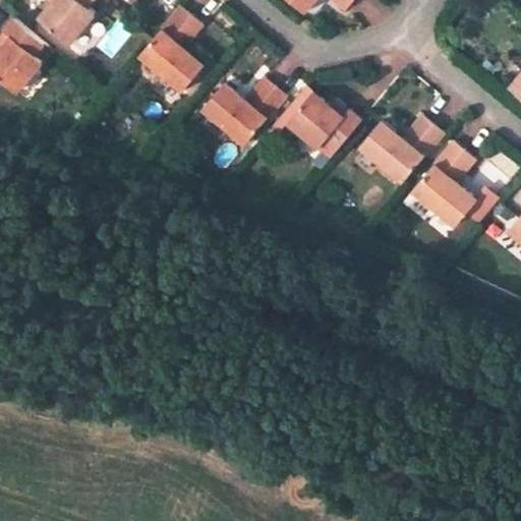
[(55,0),(54,2),(42,18),(72,43),(98,11),(91,5),(95,0),(55,0)]
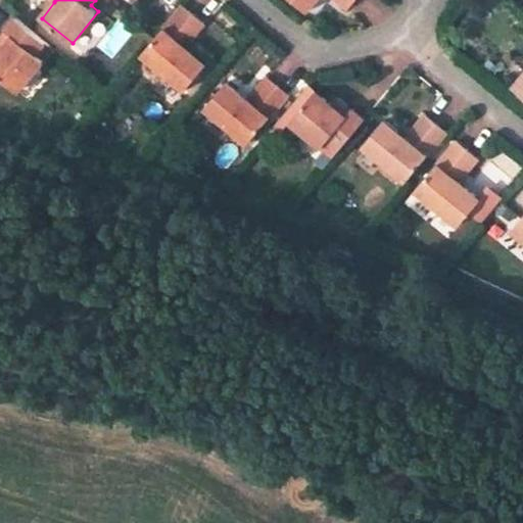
[(357,0),(295,0),(310,12),(320,0),(338,0),(349,9),(357,0)]
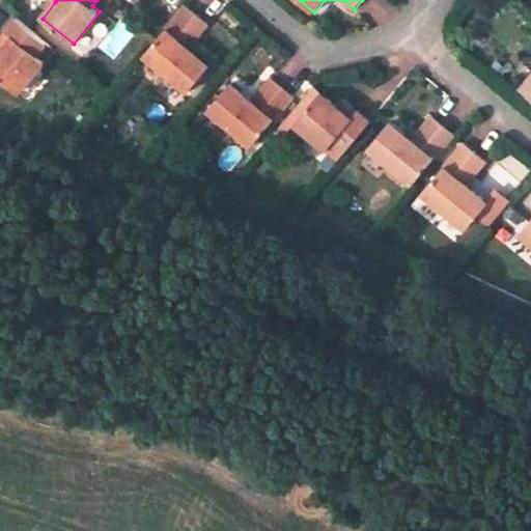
[(188,48),(208,24),(185,4),(142,55),(187,93),(210,66),(188,48)]
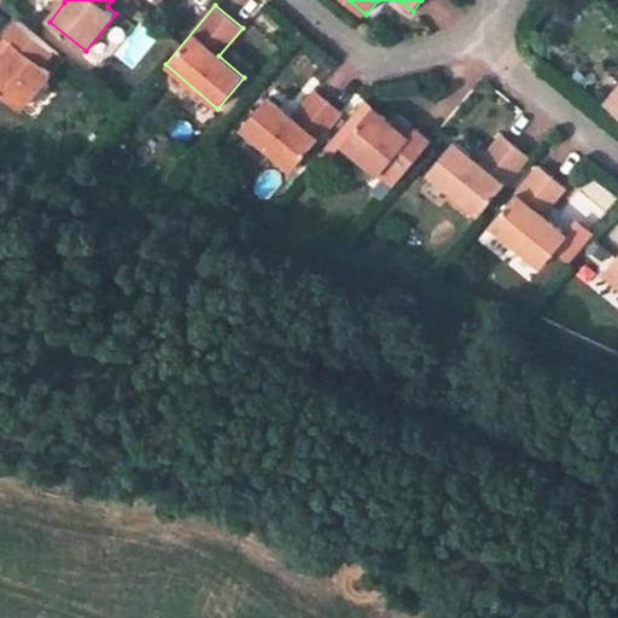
[(4,58),(0,62),(0,87),(23,108),(52,71),(45,65),(54,52),(18,22),(6,38),(16,42),(4,58)]
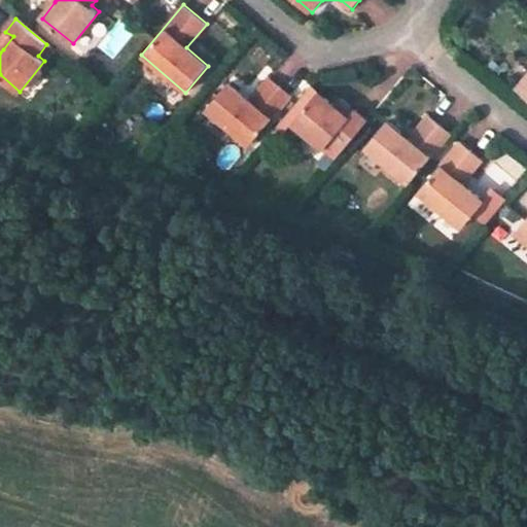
[(5,32),(0,38),(0,47),(3,49),(13,36),(5,32)]
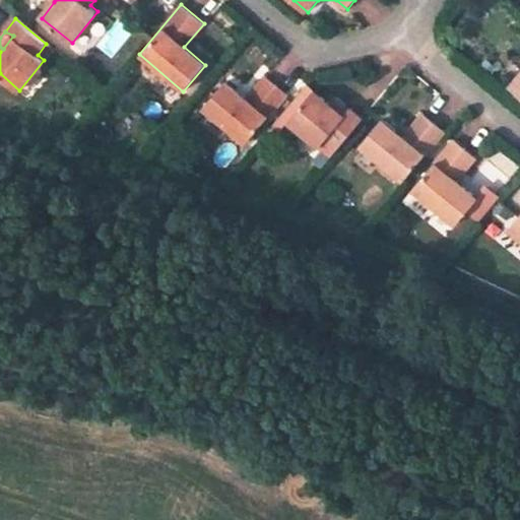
[(519,75),(511,86),(519,93),(519,75)]
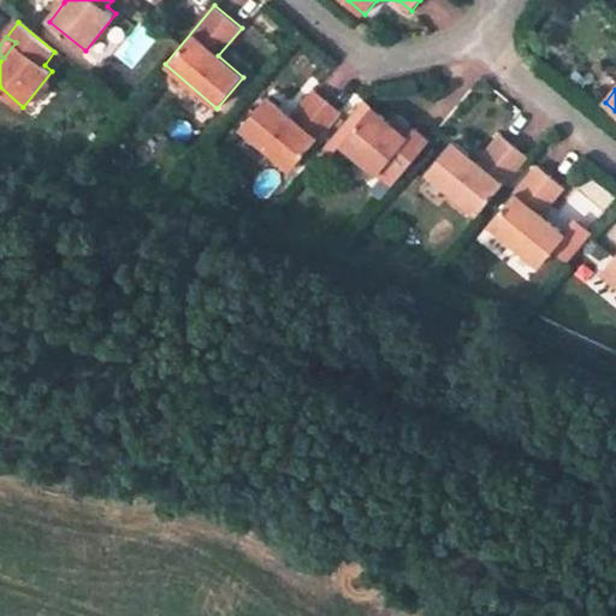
[(341,112),(315,92),(292,119),(268,99),(243,129),(292,170),(341,112)]
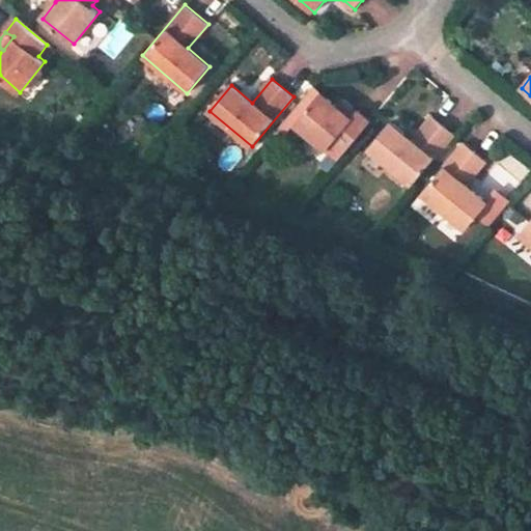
[(337,106),(322,92),(295,123),(327,151),(333,143),(344,152),(370,121),(359,111),(352,119),(337,106)]
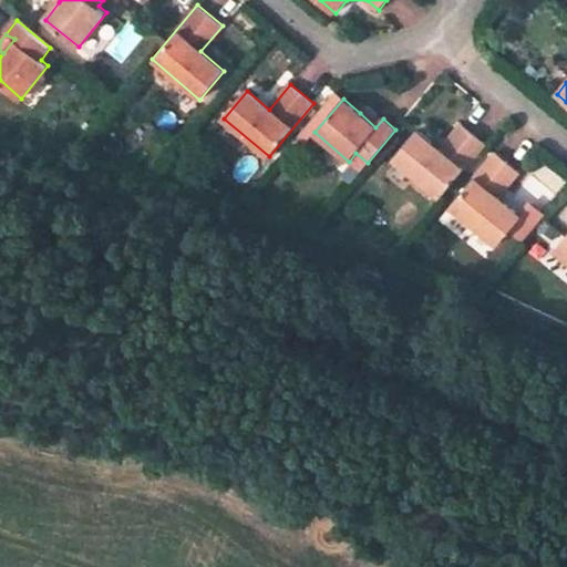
[(383,119),(367,105),(360,113),(375,127),(383,119)]
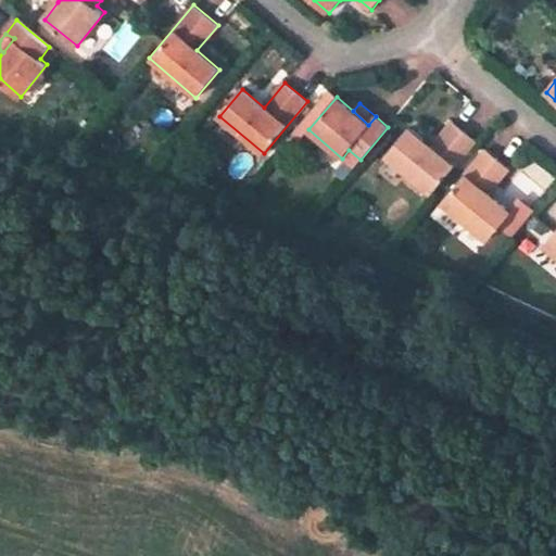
[(431,144),(411,127),(387,155),(433,194),(478,142),(452,121),(431,144)]
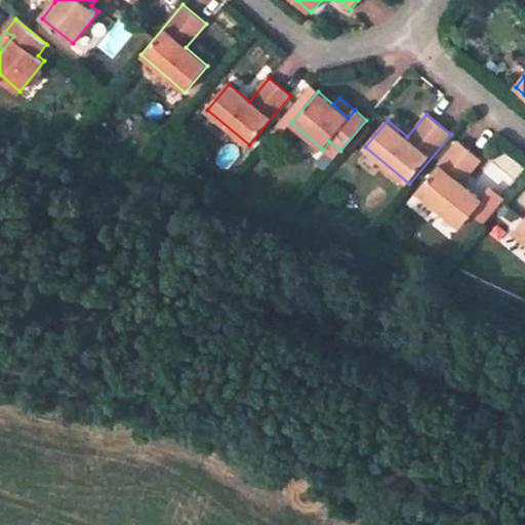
[(481,159),(459,142),(418,192),(461,227),(474,212),(484,199),(462,182),(481,159)]
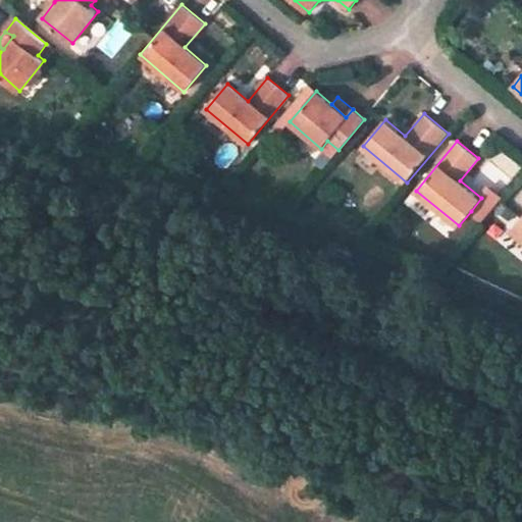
[(481,198),(471,211),(482,220),(502,196),(490,187),(481,198)]
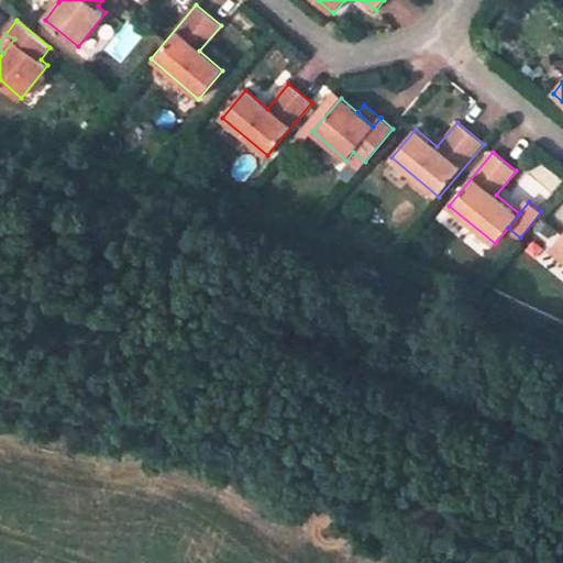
[(562,234),(552,247),(562,256),(562,234)]
